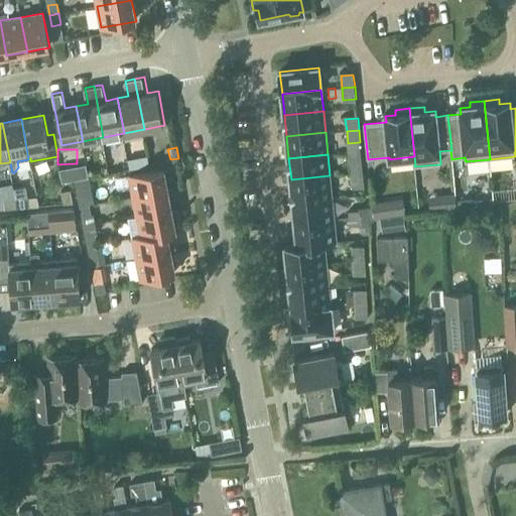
[(351,174),(363,173),(362,161),(350,162),(351,174)]
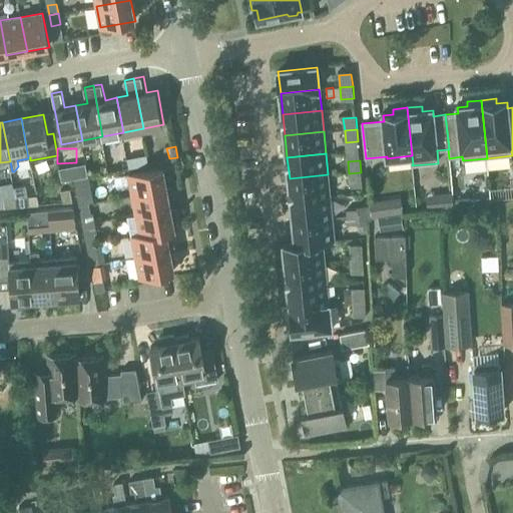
[(67,166),(59,168),(61,180),(69,179),(67,166)]
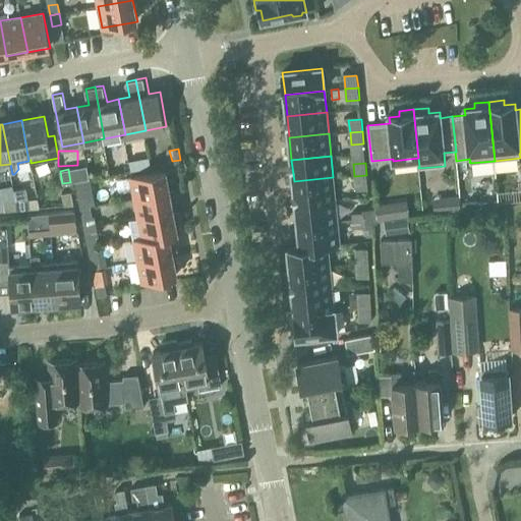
[(170,192),(166,171),(130,177),(134,199),(170,192)]
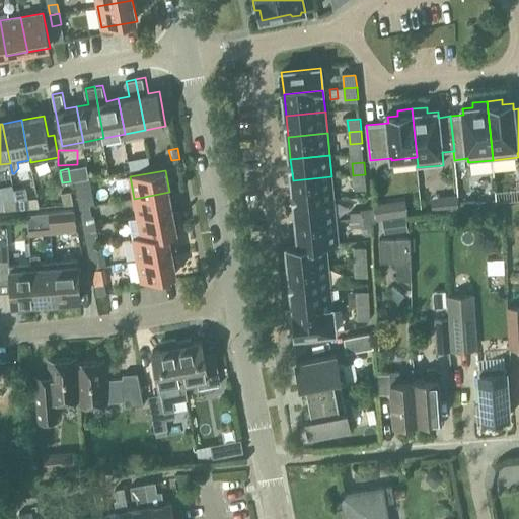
[(365,174),(353,175),(354,188),(366,187),(365,174)]
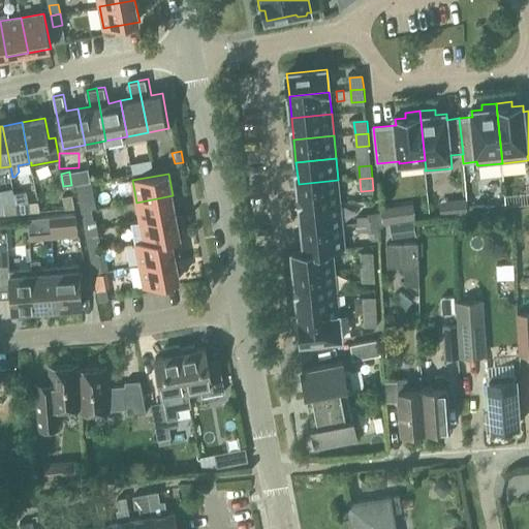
[(338,180),(299,184),(301,206),(340,201),(338,180)]
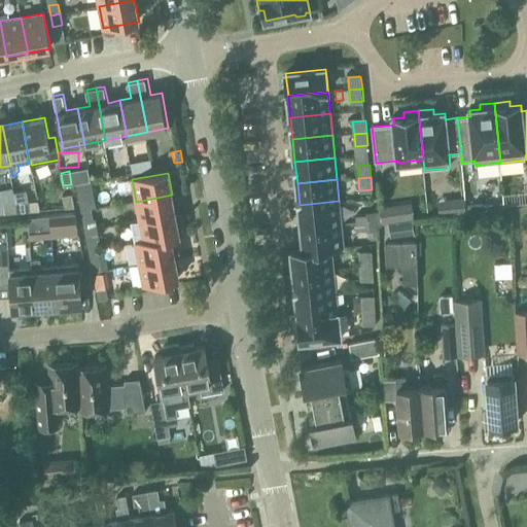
[(63,196),(65,208),(74,207),(72,195),(63,196)]
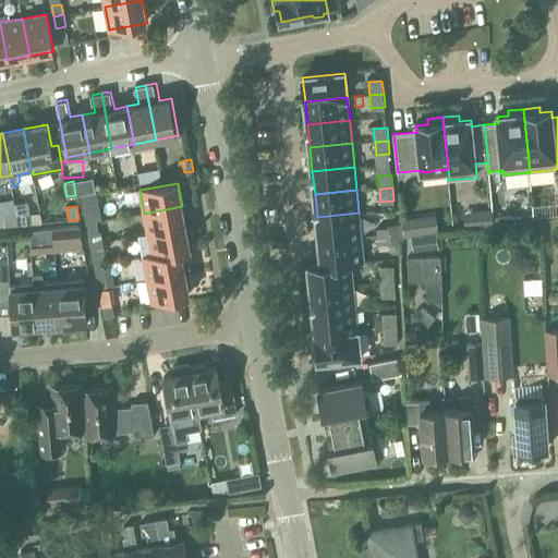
[(182,206),(144,214),(148,235),(186,228),(182,206)]
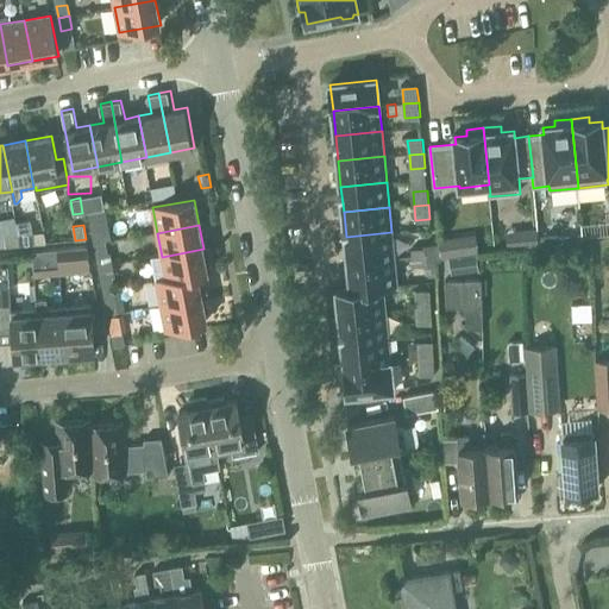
[(537,227),(525,228),(527,246),(538,245),(537,227)]
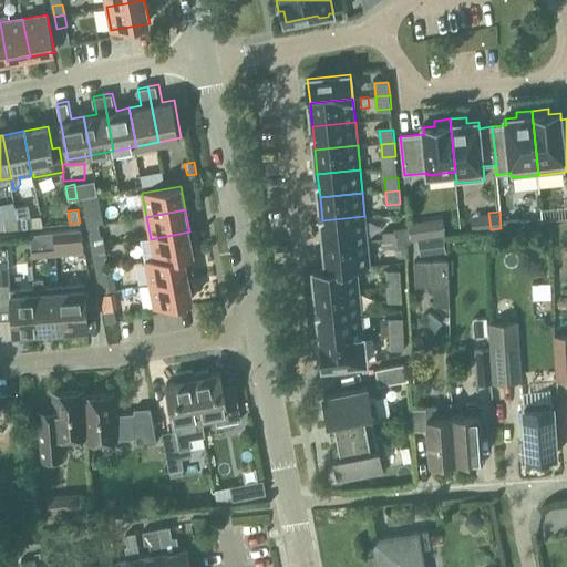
[(95,214),(85,216),(88,228),(99,226),(95,214)]
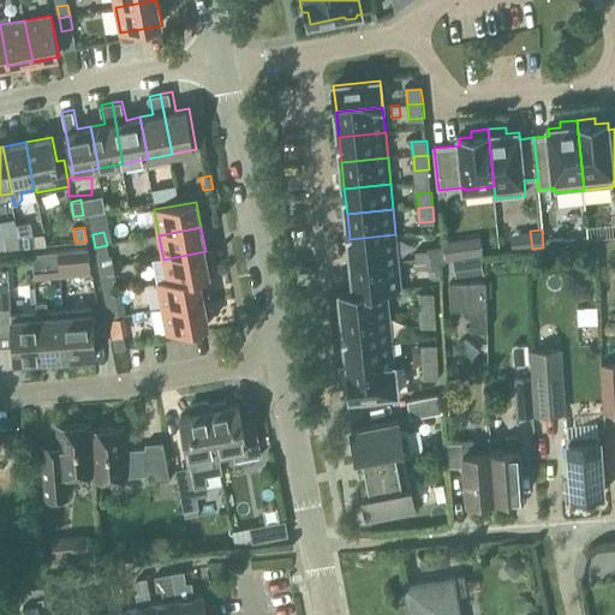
[(395,234),(350,239),(352,266),(398,261),(395,234)]
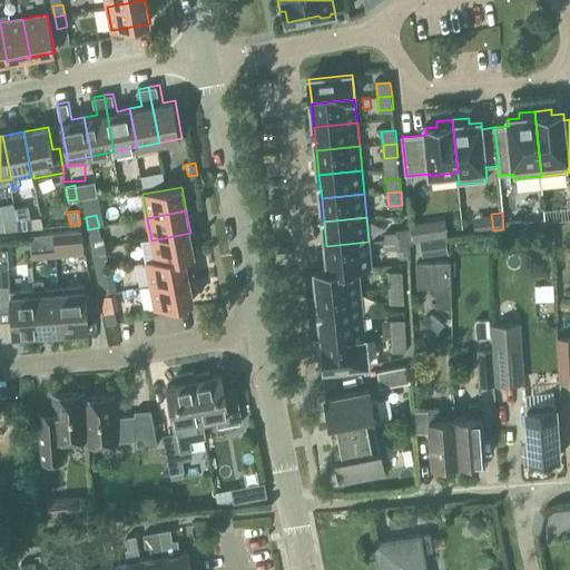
[(32,228),(31,218),(18,219),(19,229),(32,228)]
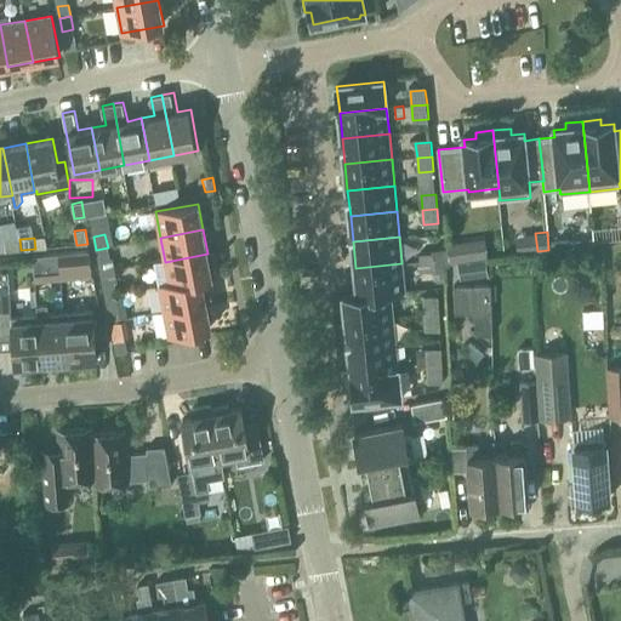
[(5,240),(6,251),(21,250),(20,239),(5,240)]
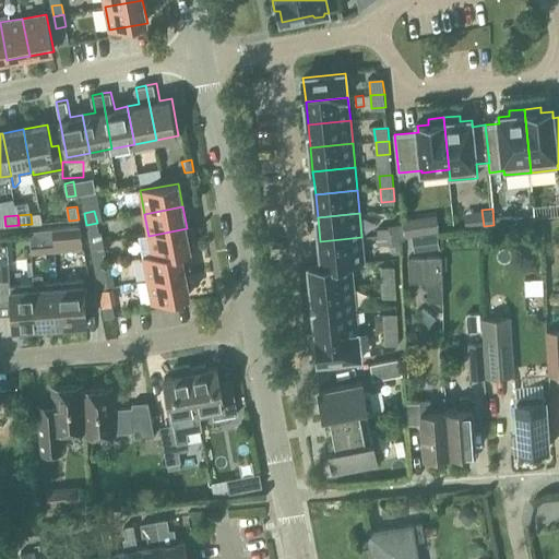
[(88,235),(98,234),(97,223),(86,225),(88,235)]
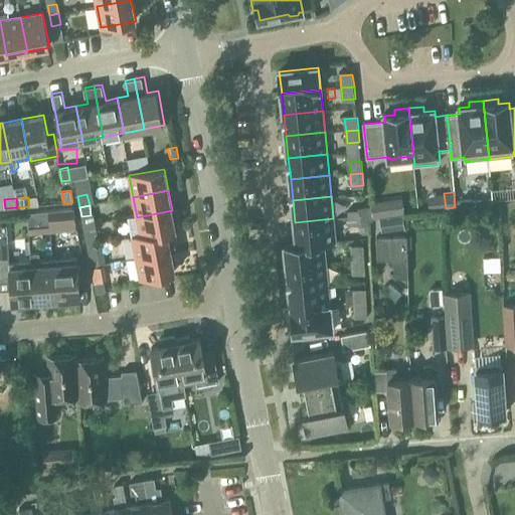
[(60,209),(48,210),(49,220),(49,224),(50,232),(62,231),(62,223),(75,222),(73,208),(60,209)]
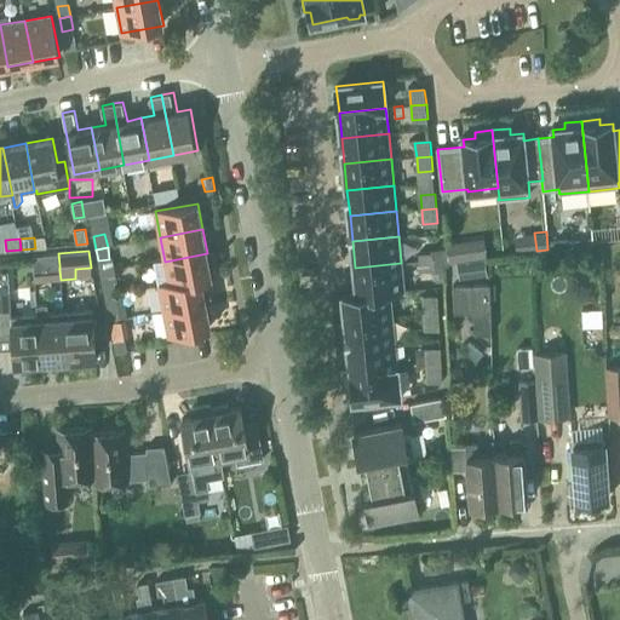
[(449,265),(448,251),(434,252),(435,268),(449,265)]
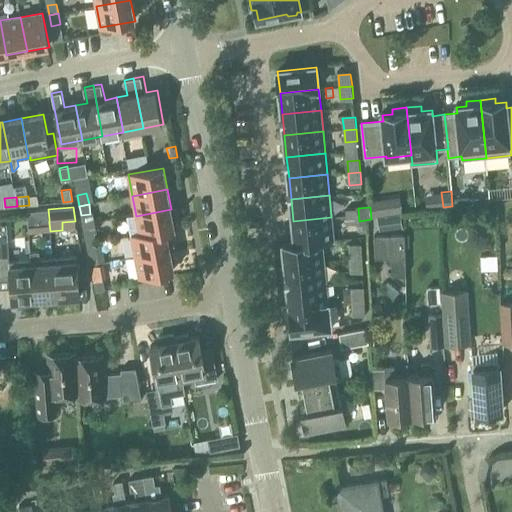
[(346,210),(347,222),(359,221),(358,208),(346,210)]
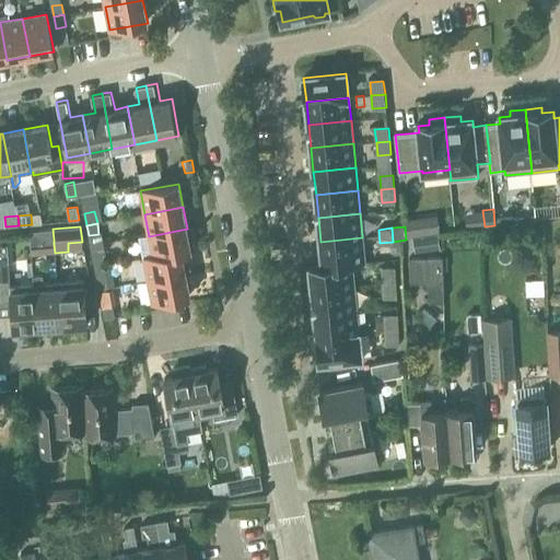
[(54,240),(53,229),(39,230),(28,231),(31,246),(54,244),(54,240)]
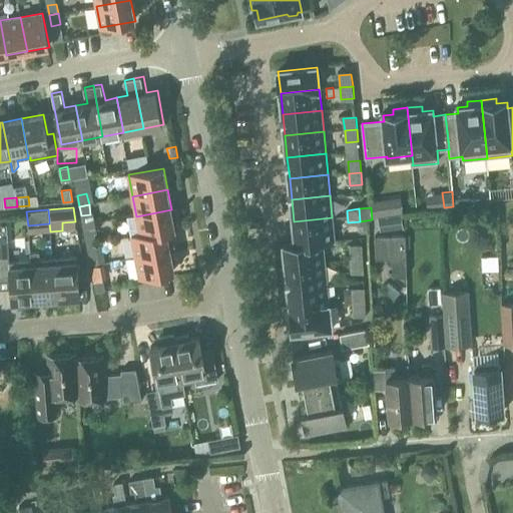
[(166,231),(175,229),(171,209),(136,216),(140,235),(140,236),(166,231)]
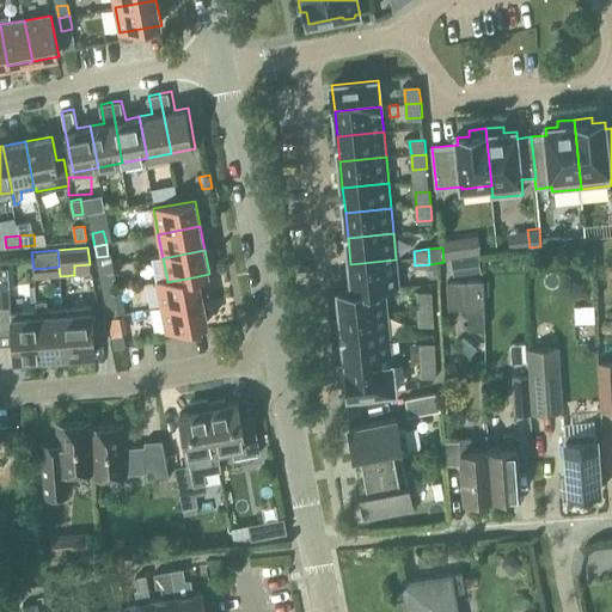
[(451,262),(453,276),(481,271),(478,257),(451,262)]
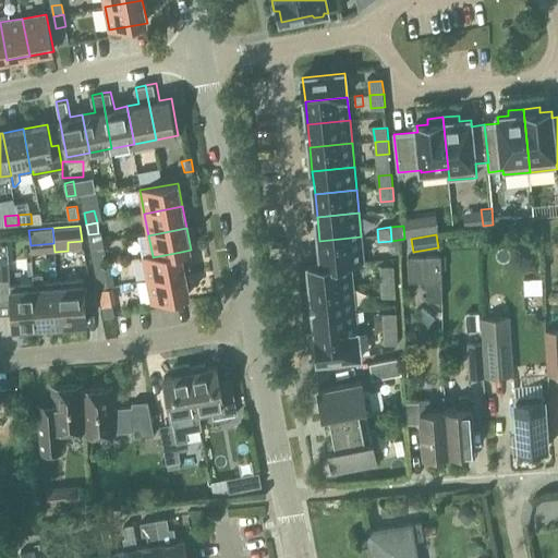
[(361,237),(319,241),(322,265),(351,262),(351,263),(364,262),(361,237)]
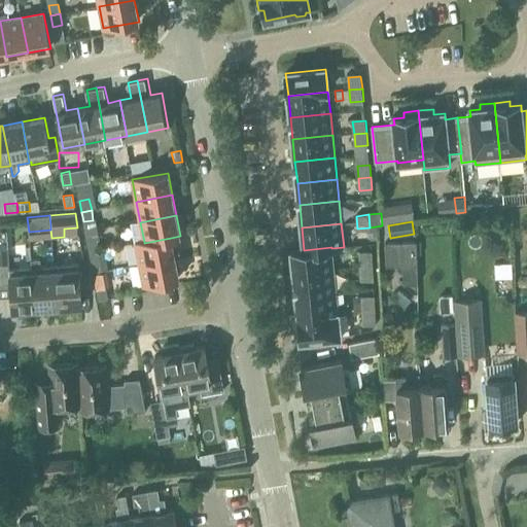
[(136,243),(139,260),(140,265),(175,258),(171,238),(144,243),(144,242),(136,243)]
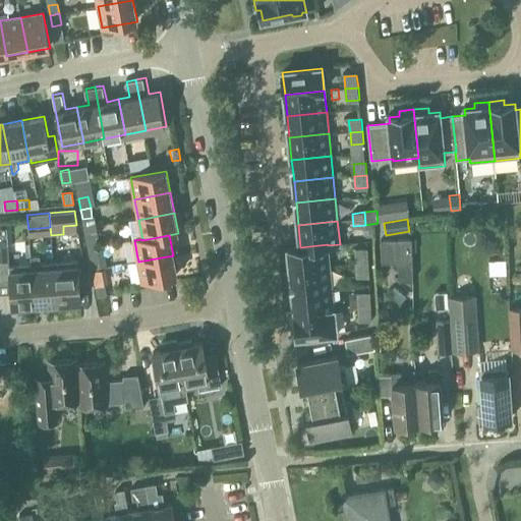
[(96,237),(87,239),(89,249),(98,247),(96,237)]
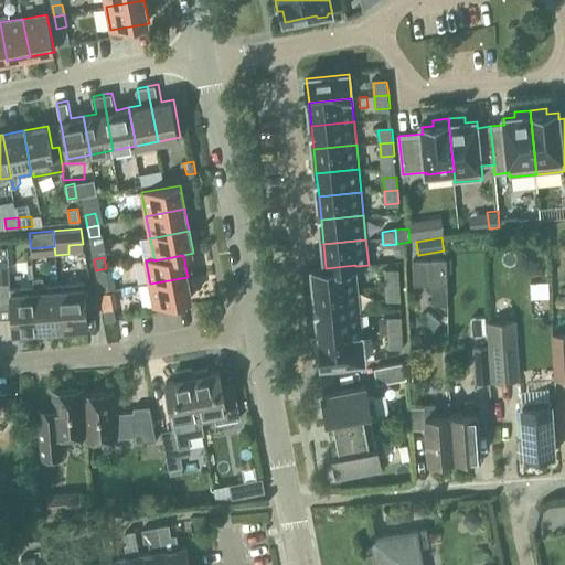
[(447,258),(413,260),(415,287),(429,286),(433,288),(434,305),(450,304),(447,258)]
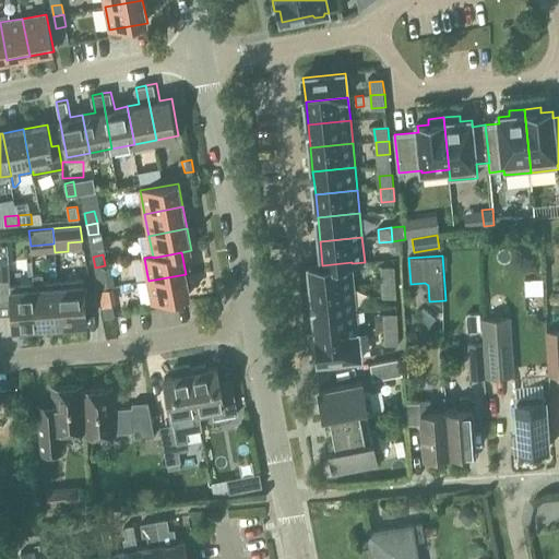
[(322,265),(309,266),(312,290),(354,286),(352,263),(352,262),(322,265)]
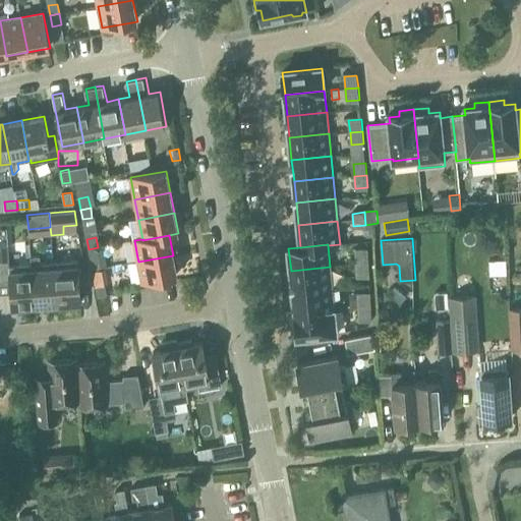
[(8,245),(0,245),(0,278),(10,278),(12,306),(34,305),(31,265),(9,266),(8,245)]
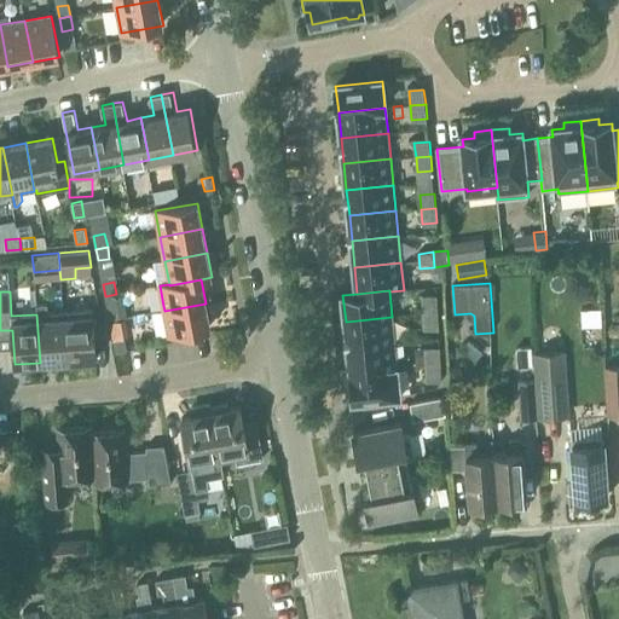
[(108,308),(119,307),(116,294),(105,296),(108,308)]
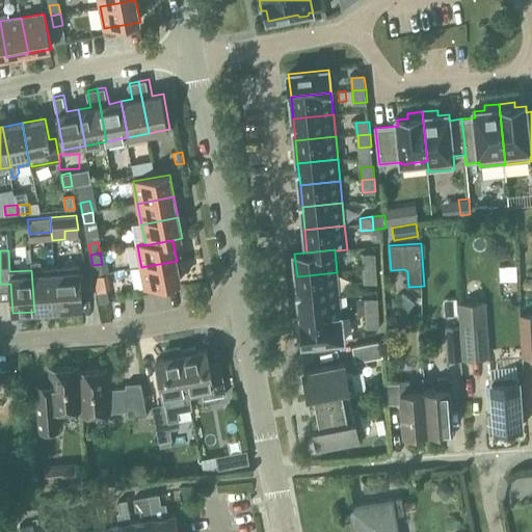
[(376,256),(364,257),(364,269),(376,268),(376,256)]
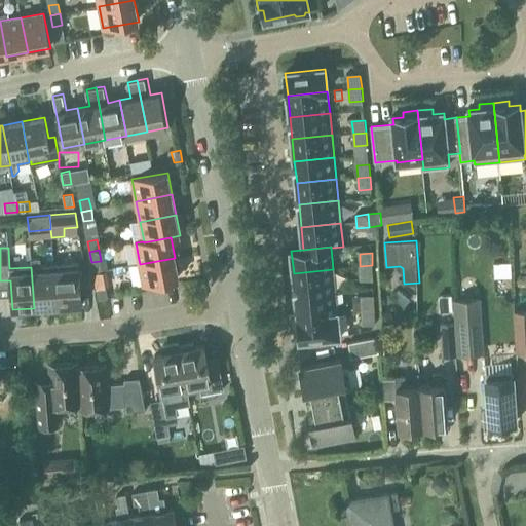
[(40,266),(40,258),(31,259),(32,267),(31,267),(34,308),(57,306),(53,265),(40,266)]
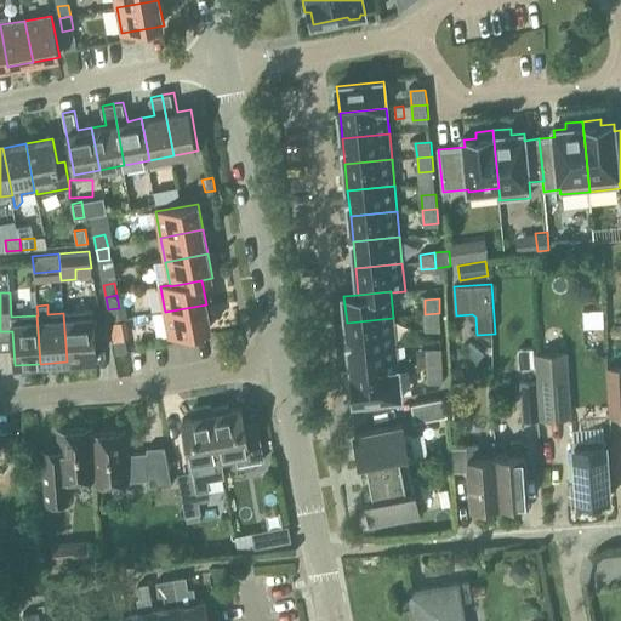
[(170,336),(211,329),(206,305),(165,312),(170,336)]
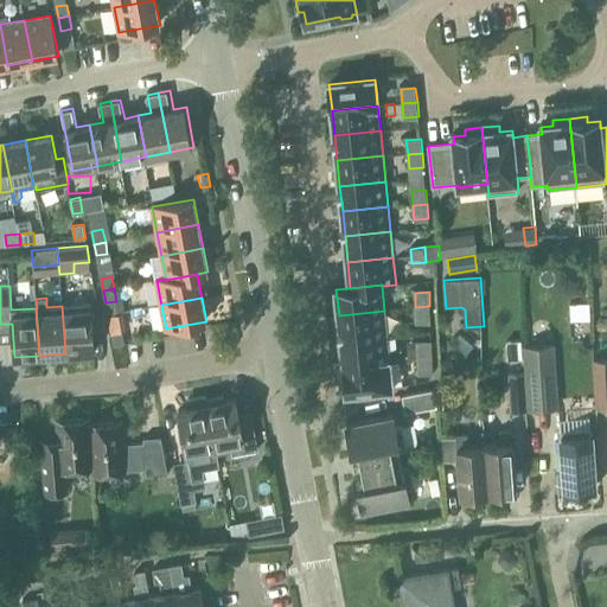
[(62,306),(65,353),(94,351),(90,304),(62,306)]
